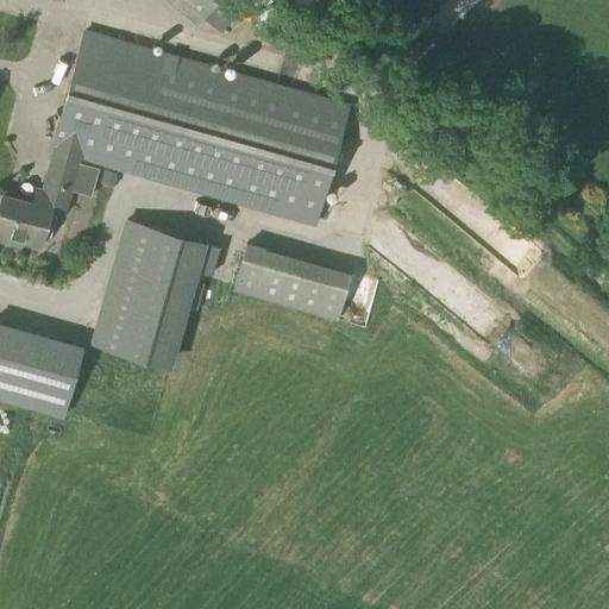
[(173,0),(196,20),(212,2),(213,0),(173,0)]
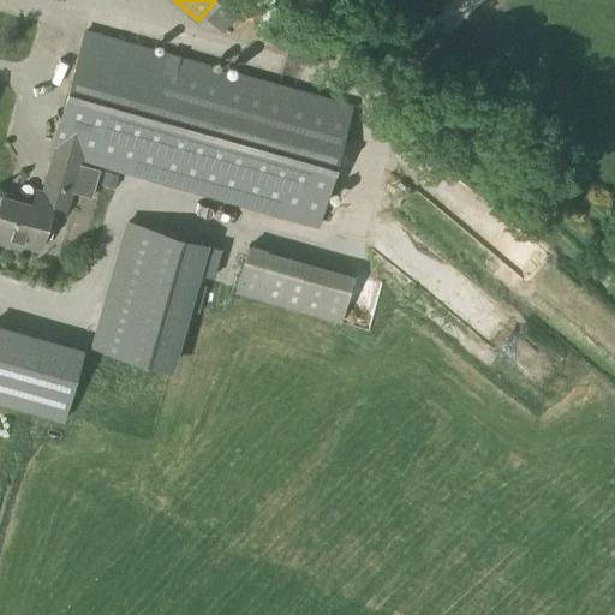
[(52,153),(41,193),(36,191),(33,204),(1,196),(0,201),(0,242),(23,249),(24,243),(42,249),(52,214),(67,218),(73,192),(93,197),(100,169),(82,165),(83,162),(318,228),(341,149),(347,130),(353,106),(84,30),(51,153),(52,153)]
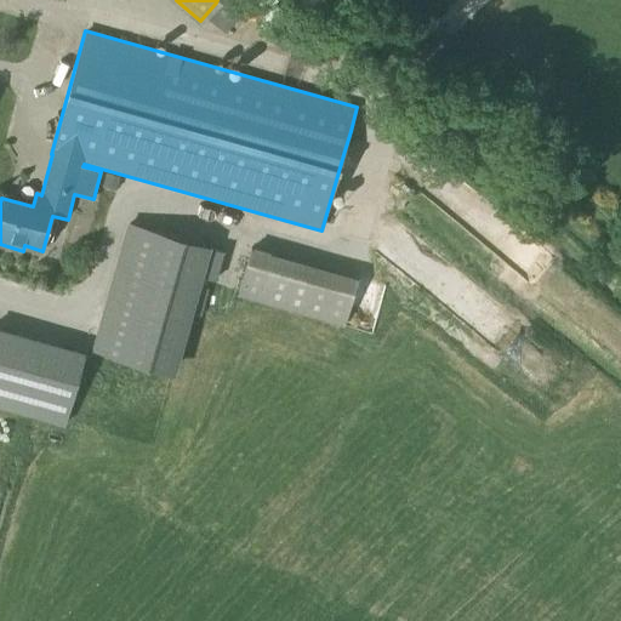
[(115,192),(119,178),(106,175),(102,188),(115,192)]
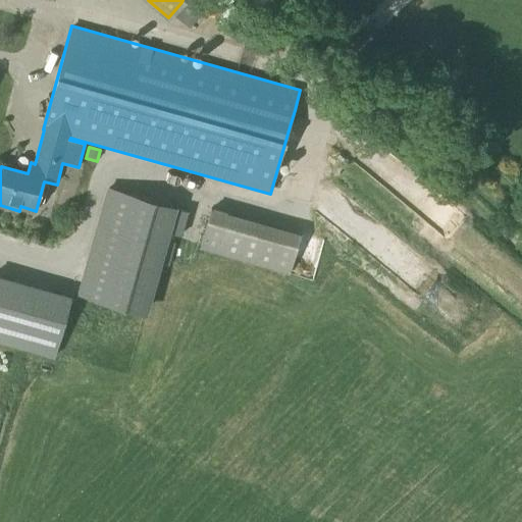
[(109,189),(80,294),(124,307),(144,312),(173,207),(154,202),(109,189)]
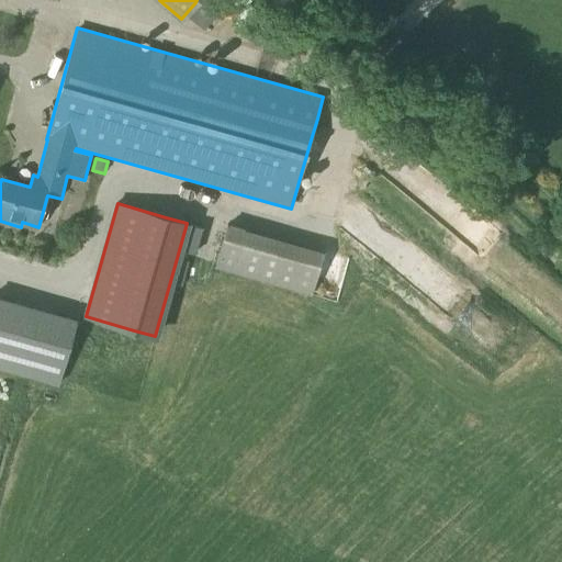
[(312,295),(324,251),(227,224),(214,267),(312,295)]
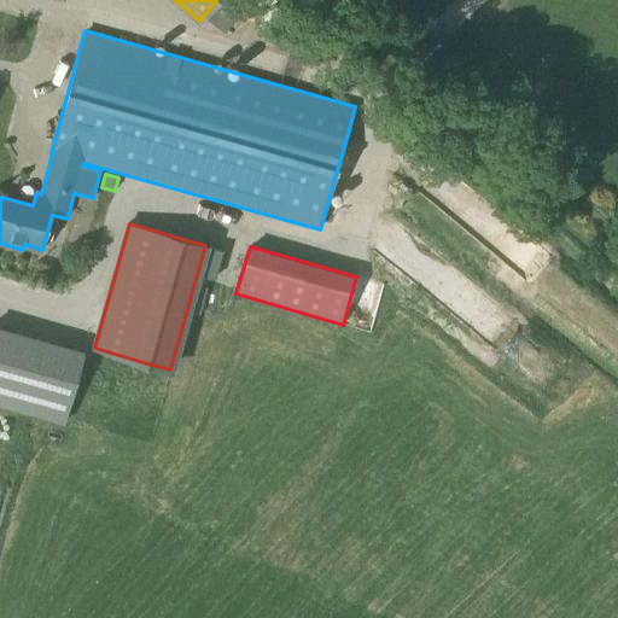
[(0,327),(0,406),(63,424),(82,351),(0,327)]
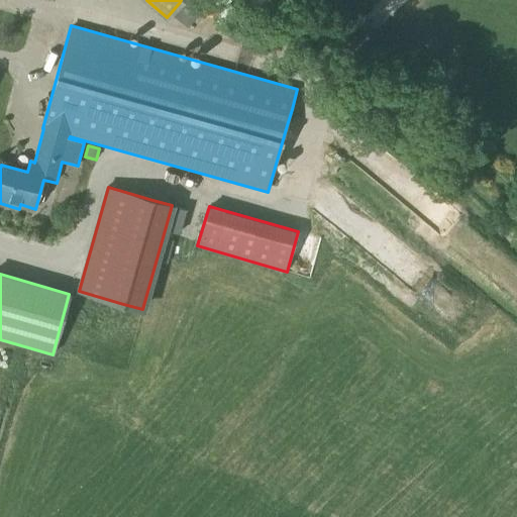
All buildings are outlined.
